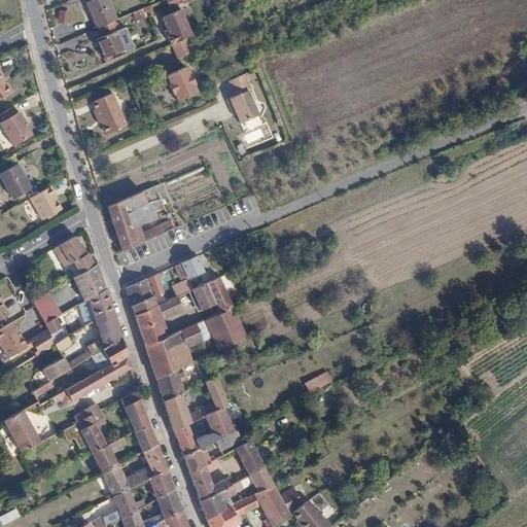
[(94,0),(85,4),(96,29),(97,29),(112,22),(115,21),(106,0),(94,0)]
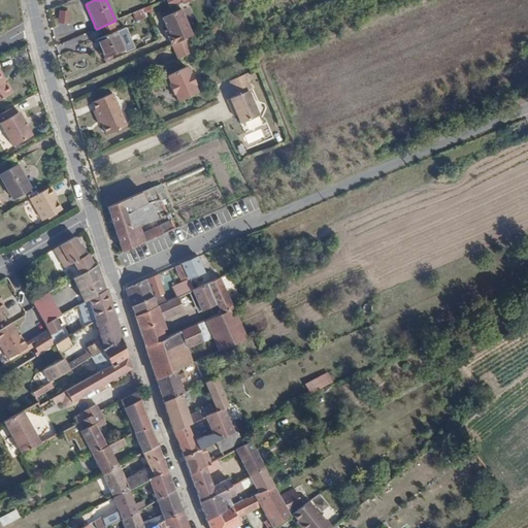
[(166,8),(187,0),(165,0),(166,1),(154,5),(158,17),(168,12),(166,8)]
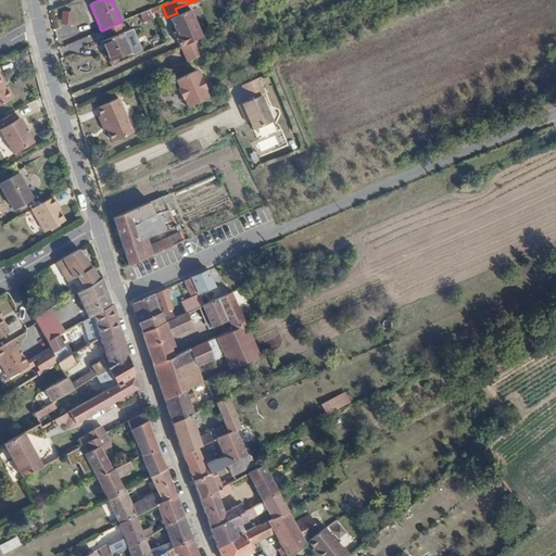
[(250,0),(247,1),(250,12),(255,10),(280,0),(250,0)]
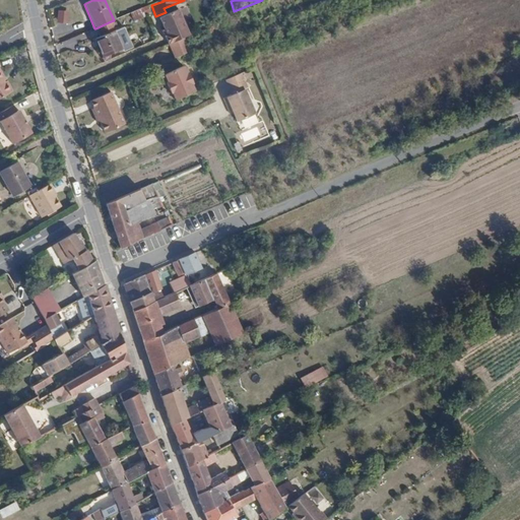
[(144,16),(140,8),(127,14),(131,22),(144,16)]
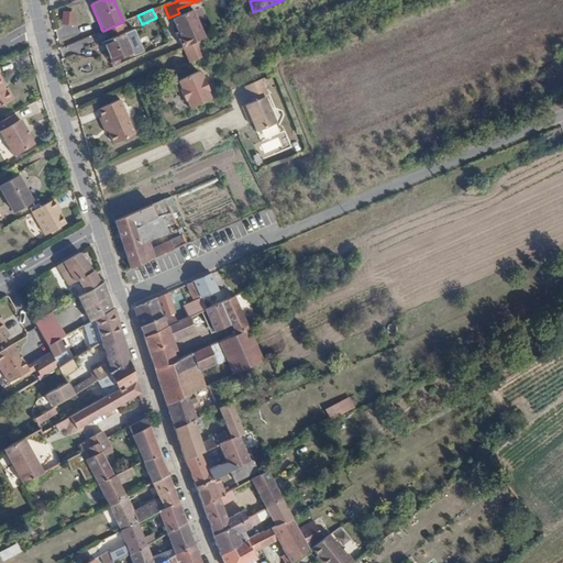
[(199,40),(205,36),(192,9),(172,19),(180,37),(178,39),(181,47),(183,47),(199,40)]
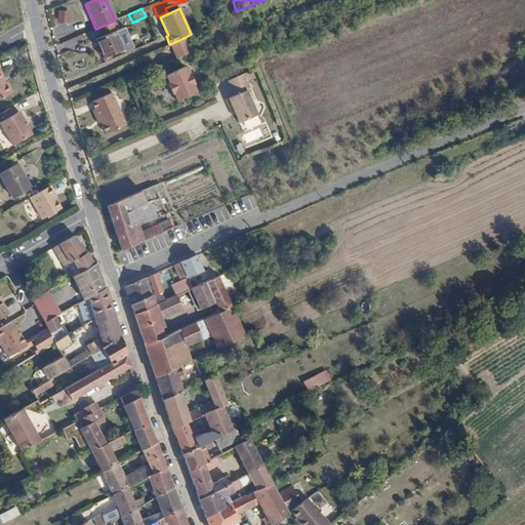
[(68,25),(69,11),(56,10),(56,24),(68,25)]
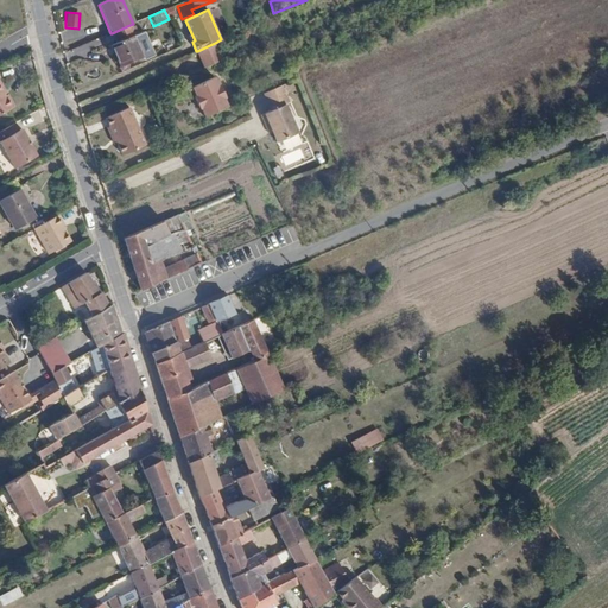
[(130,25),(112,33),(116,44),(112,46),(120,67),(141,57),(138,49),(149,44),(144,33),(135,37),(130,25)]
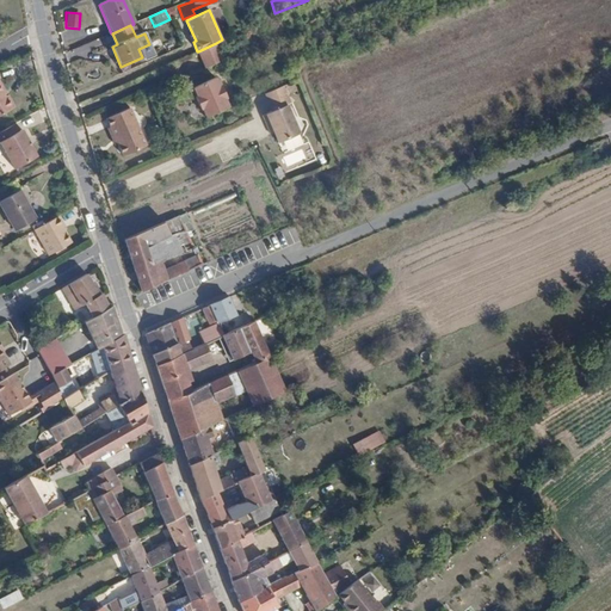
[(223,60),(216,43),(198,51),(205,67),(223,60)]
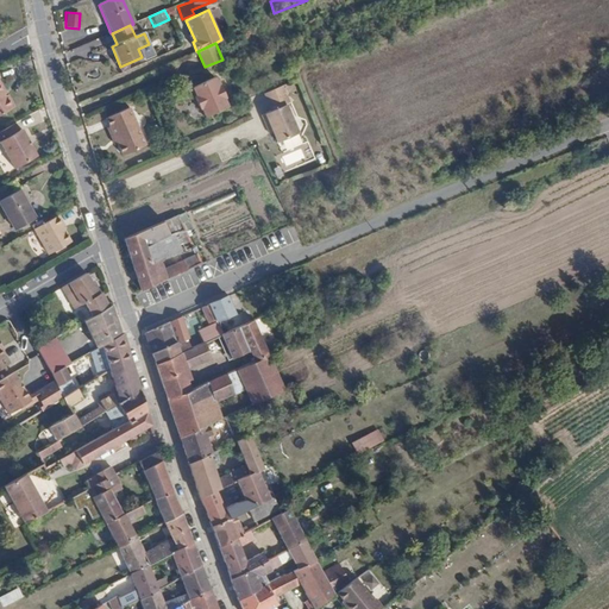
[(149,44),(138,49),(143,60),(154,55),(149,44)]
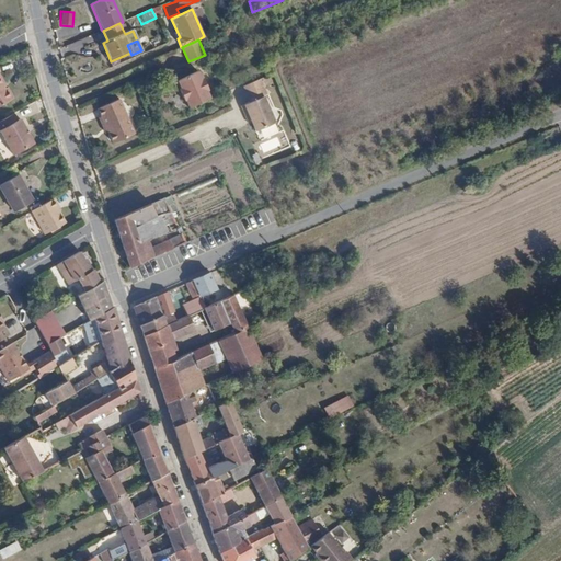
[(198,79),(195,71),(175,80),(179,88),(176,88),(182,100),(183,100),(186,107),(206,99),(203,91),(205,90),(199,79),(198,79)]
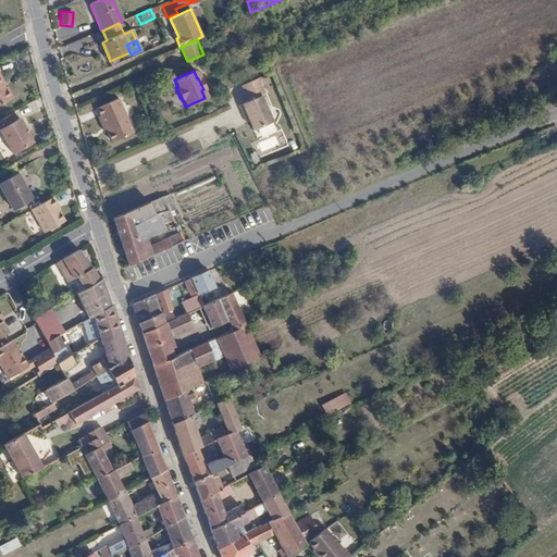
[(247,121),(251,132),(271,124),(260,96),(263,95),(257,78),(240,85),(247,101),(238,106),(242,114),(245,114),(247,121)]
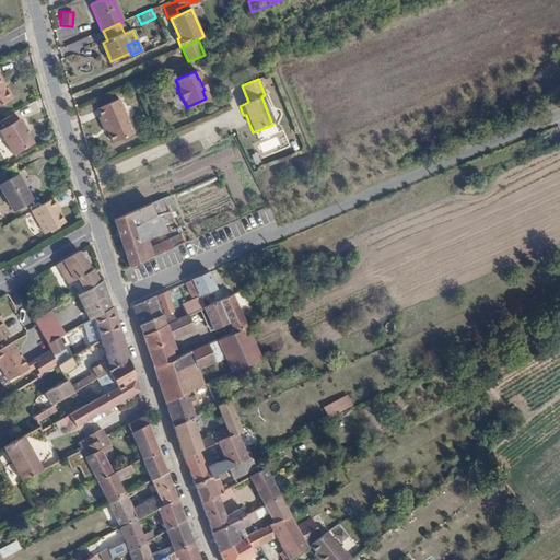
[(0,105),(12,98),(6,86),(3,89),(0,82),(0,105)]
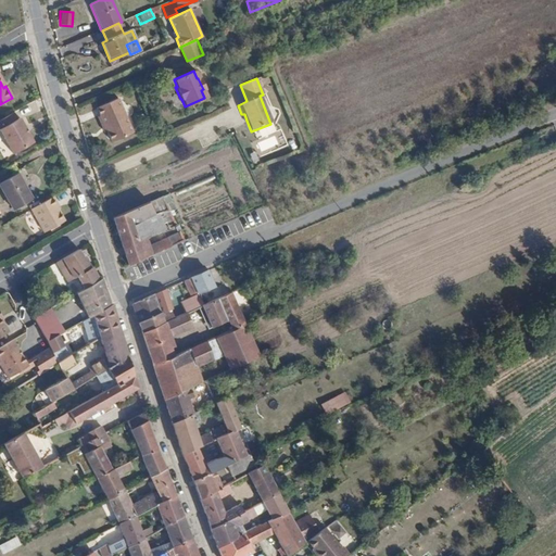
[(136,131),(121,98),(96,109),(103,126),(104,125),(108,131),(106,131),(112,142),(136,131)]
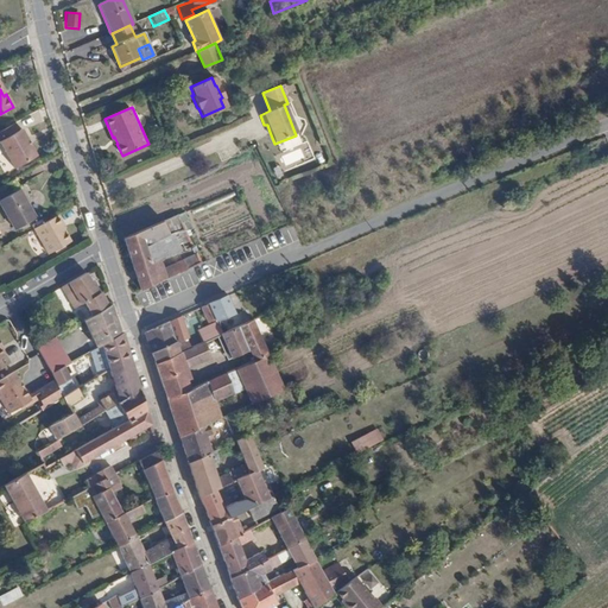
[(19,130),(14,122),(0,130),(0,143),(14,166),(37,153),(31,143),(30,144),(27,139),(29,138),(23,127),(19,130)]
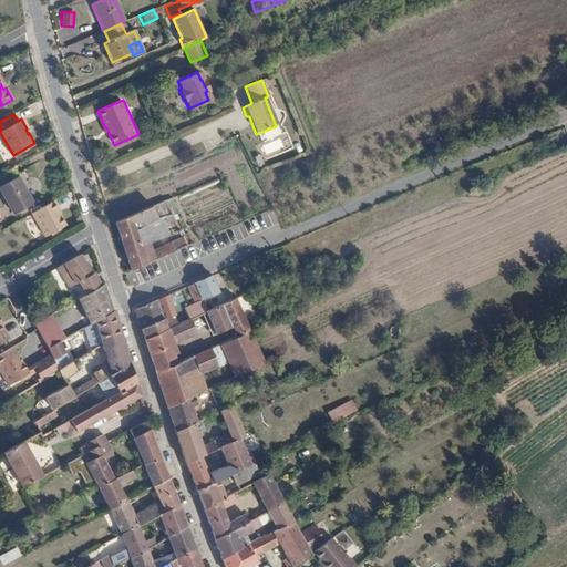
[(32,203),(17,176),(0,185),(0,191),(13,213),(32,203)]
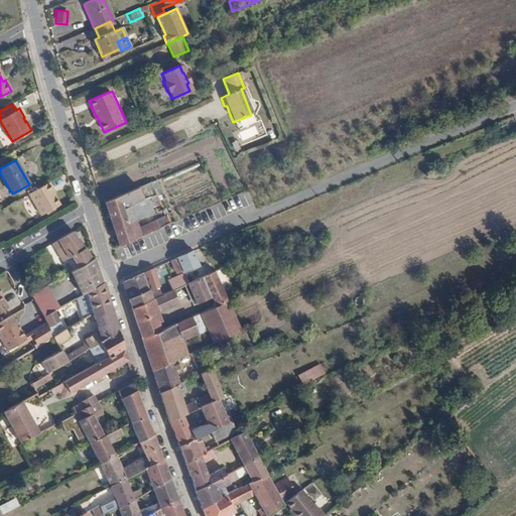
[(52,188),(48,181),(28,194),(40,215),(59,204),(51,189),(52,188)]
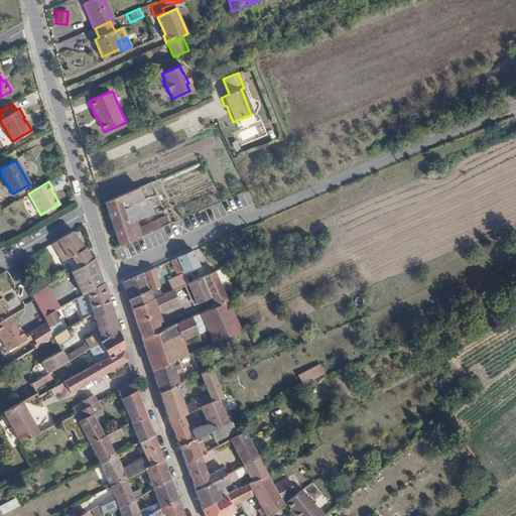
[(158,194),(152,181),(140,186),(145,200),(158,194)]
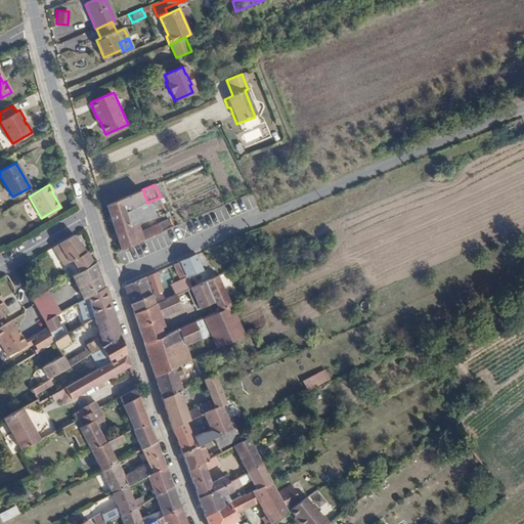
[(142,189),(106,204),(122,250),(144,239),(140,231),(137,222),(132,210),(147,203),(142,189)]
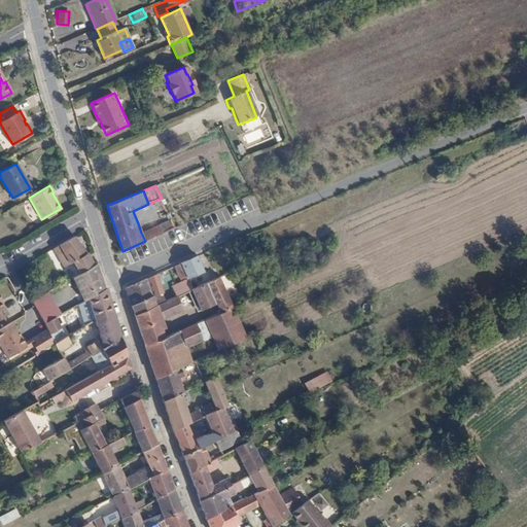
[(153,217),(148,204),(133,211),(138,223),(153,217)]
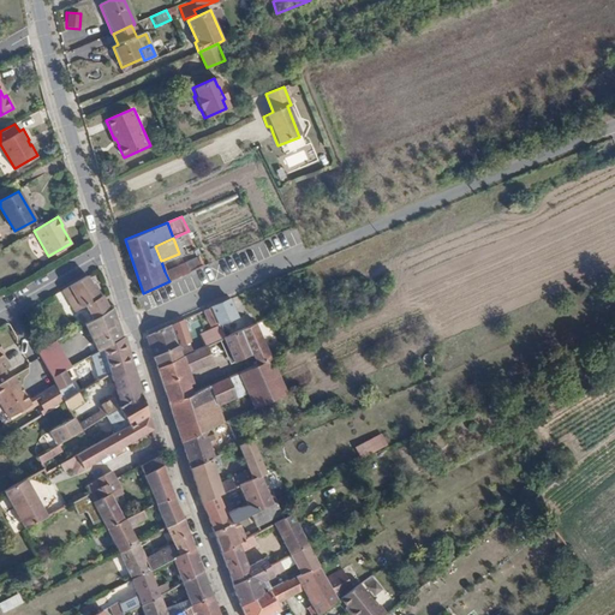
[(169,281),(206,266),(201,256),(165,272),(169,281)]
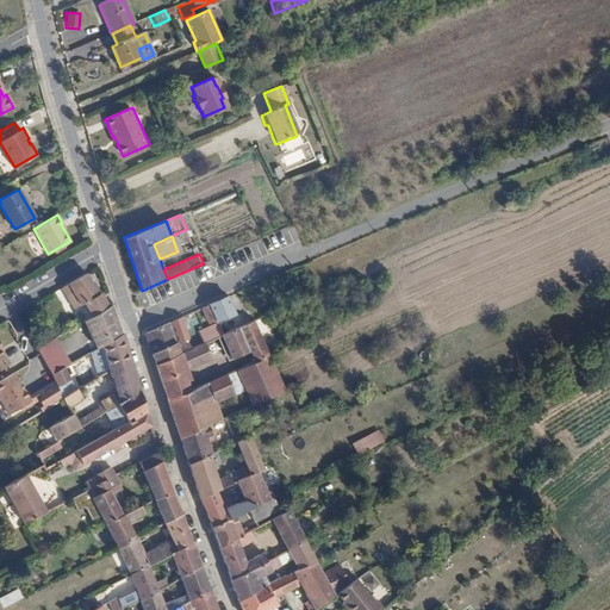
[(83,302),(91,316),(109,305),(100,291),(98,292),(86,273),(68,284),(74,294),(67,298),(73,309),(83,302)]
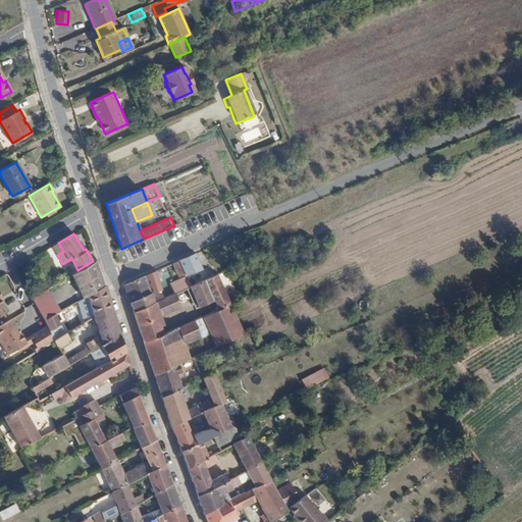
[(58,243),(52,246),(57,255),(63,252),(58,243)]
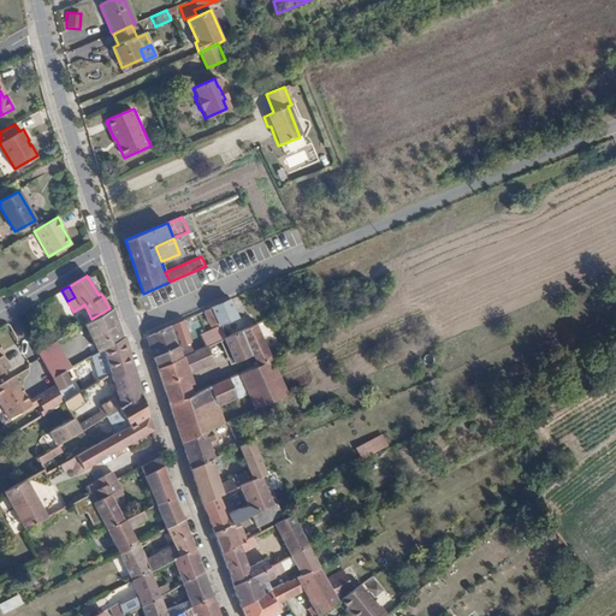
[(236,317),(230,300),(202,312),(207,321),(214,318),(218,325),(236,317)]
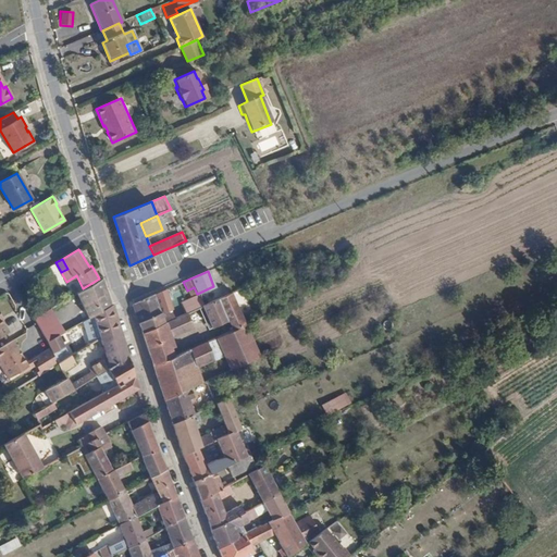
[(87,318),(111,305),(112,304),(109,305),(100,279),(99,279),(83,288),(75,294),(87,318)]
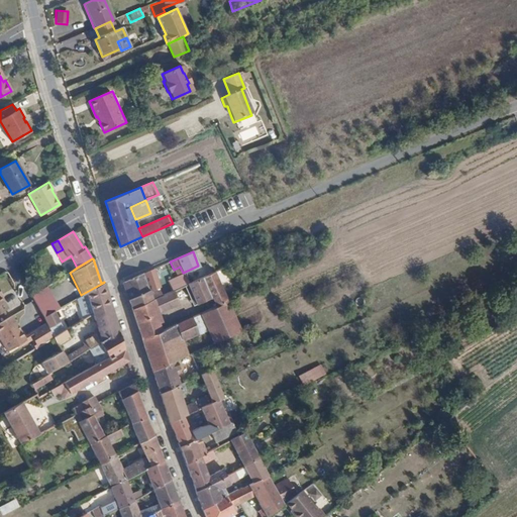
[(180,267),(174,270),(176,275),(183,273),(180,267)]
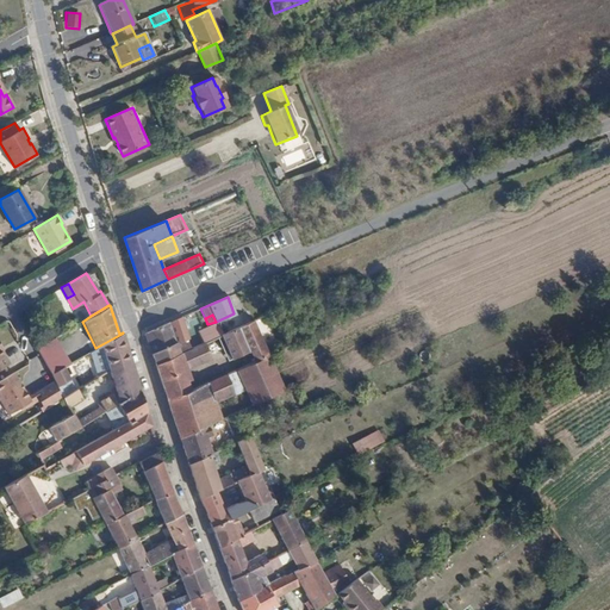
[(269,356),(269,355),(253,321),(221,335),(229,353),(232,362),(253,354),(255,362),(269,356)]
